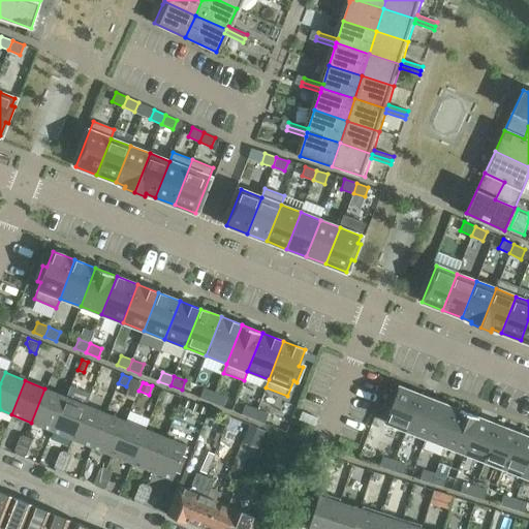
[(421,395),(400,386),(385,423),(406,431),(421,395)]
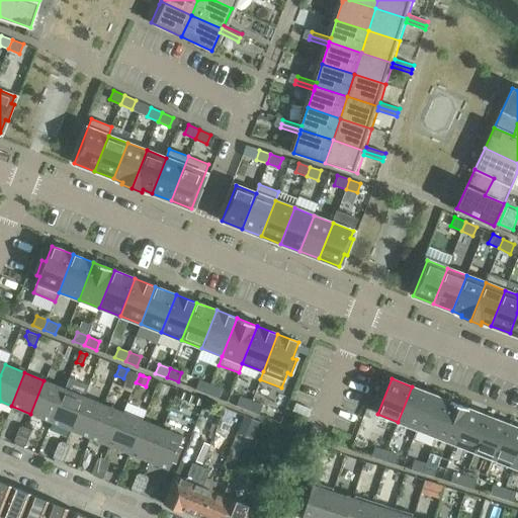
[(210,384),(199,379),(196,389),(207,394),(210,384)]
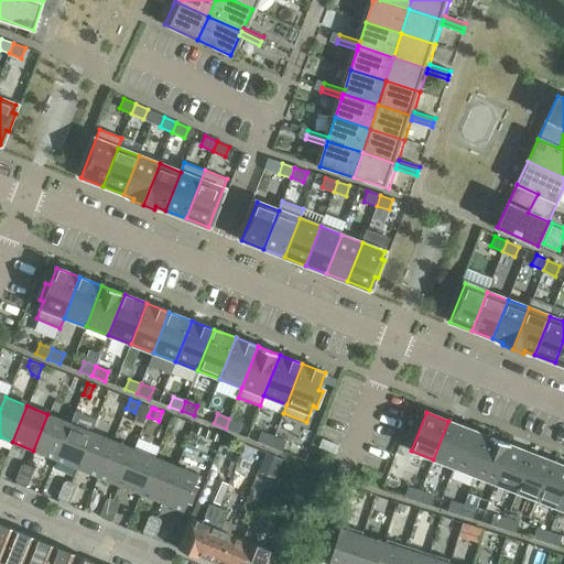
[(47,414),(33,451),(54,458),(69,423),(47,414)]
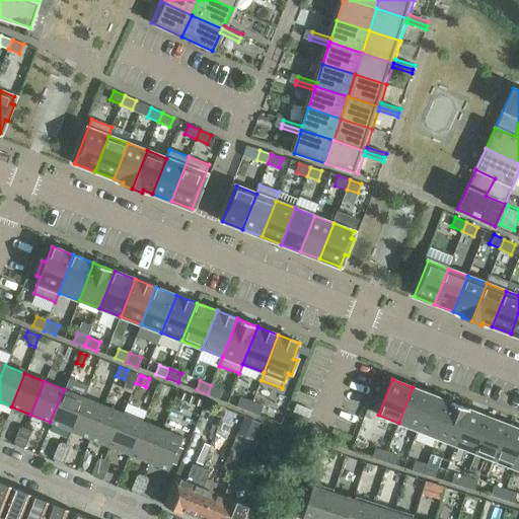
[(155,393),(160,394),(165,392),(167,387),(159,384),(155,393)]
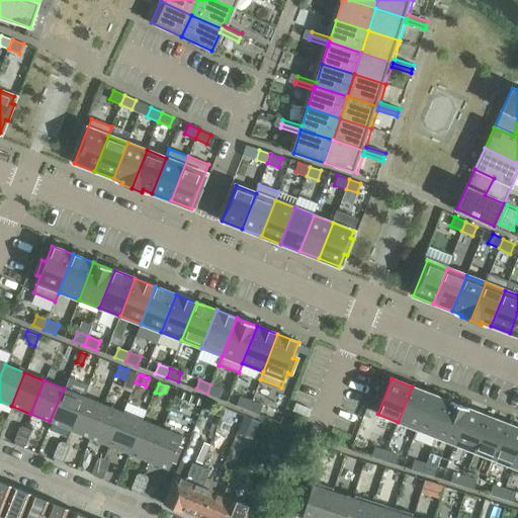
[(223,389),(210,384),(207,394),(219,398),(223,389)]
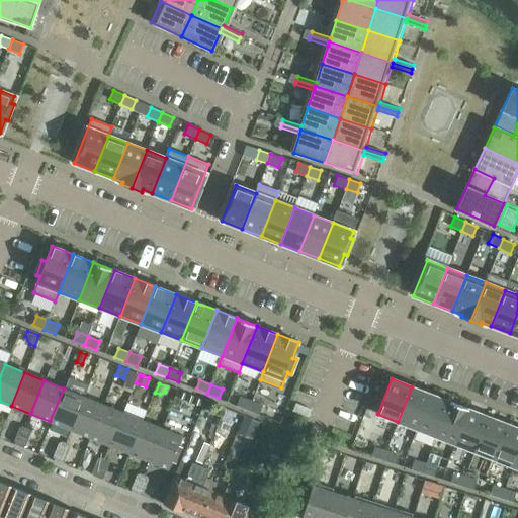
[(431,394),(412,386),(398,422),(417,429),(431,394)]
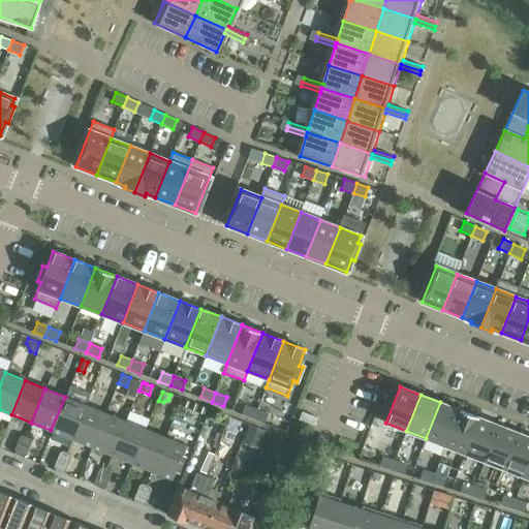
[(65,397),(51,430),(71,438),(85,405),(65,397)]
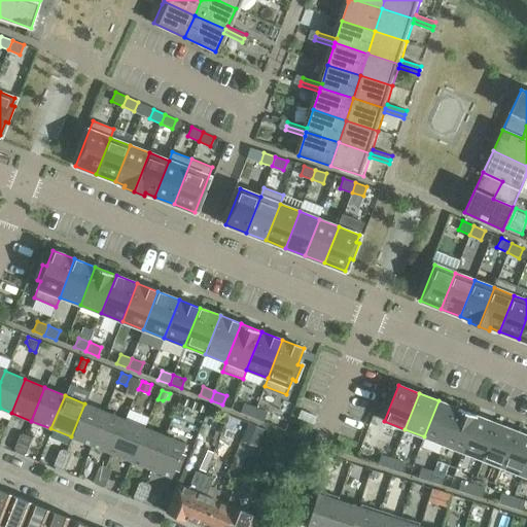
[(186,408),(189,399),(184,397),(180,406),(186,408)]
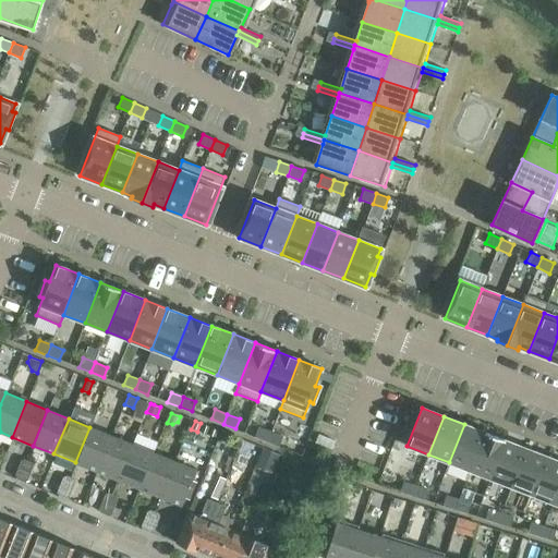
[(207,434),(209,426),(204,424),(201,432),(207,434)]
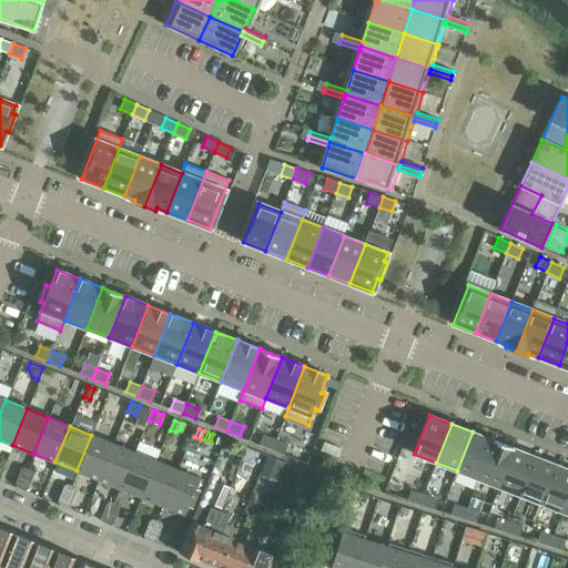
[(494,440),(473,432),(457,470),(478,479),(494,440)]
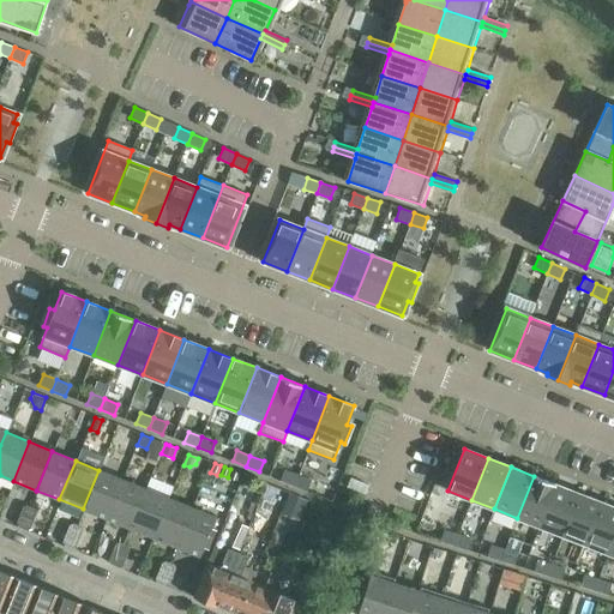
[(299,474),(284,469),(281,480),(294,486),(299,474)]
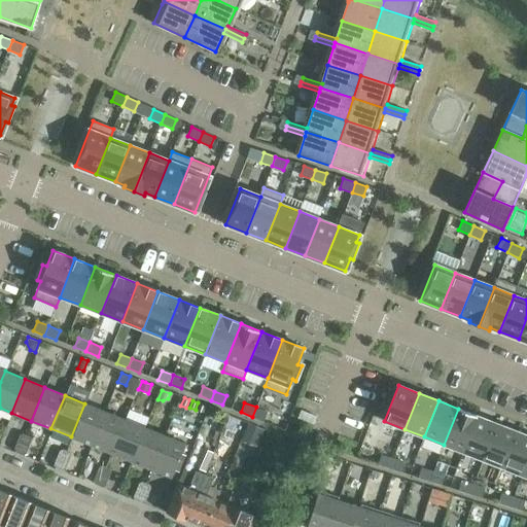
[(104,411),(84,403),(71,436),(91,445),(104,411)]
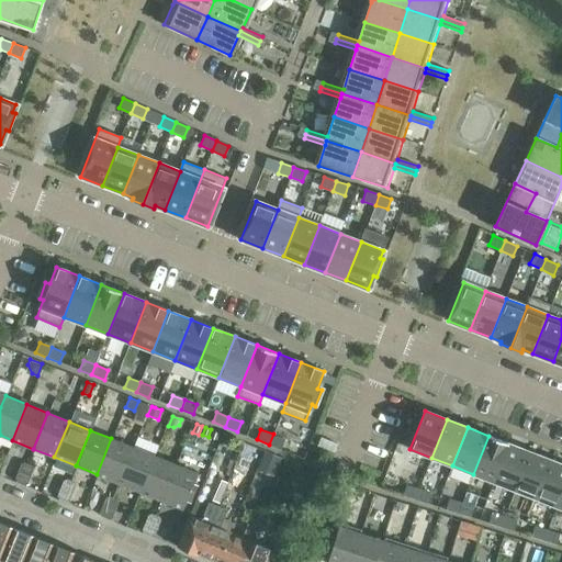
[(216,441),(220,433),(213,430),(210,439),(216,441)]
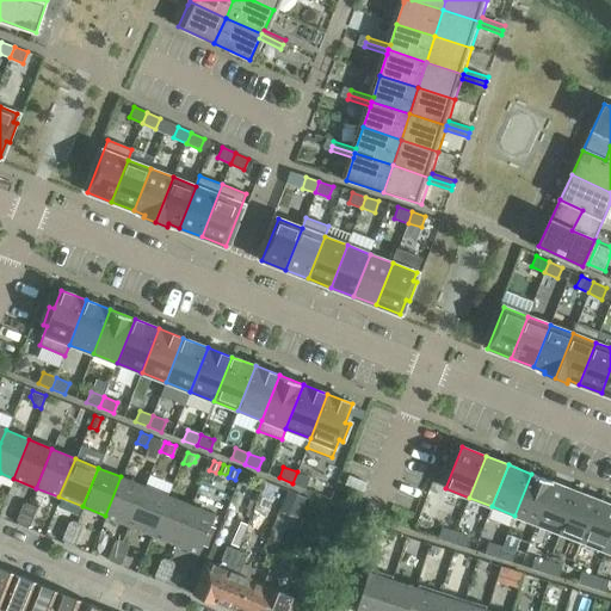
[(310,477),(297,471),(292,483),(306,488),(310,477)]
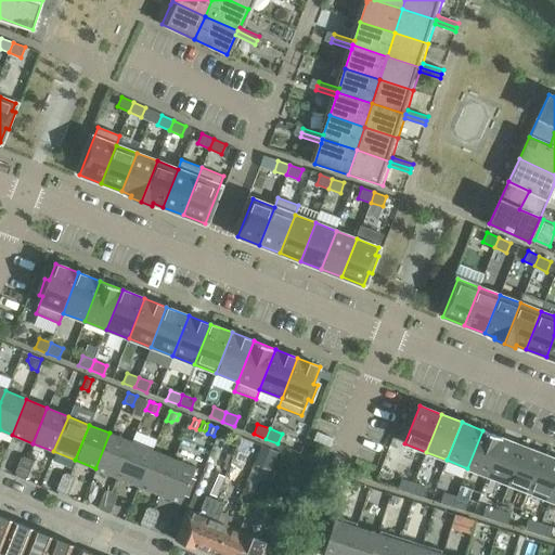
[(503,438),(482,430),(467,468),(488,476),(503,438)]
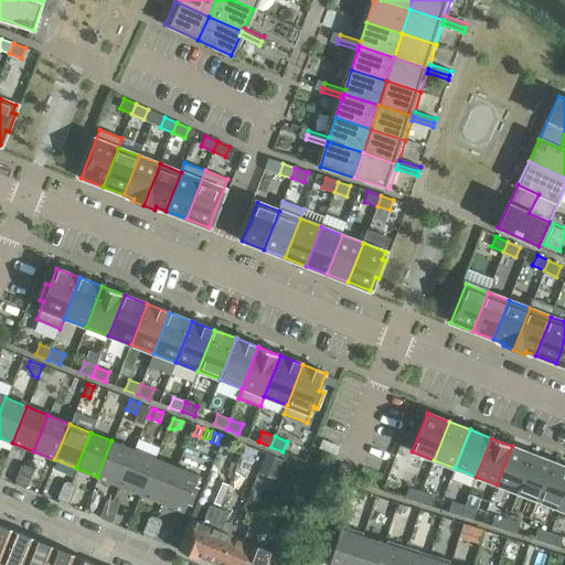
[(112,440),(97,477),(118,486),(132,449),(112,440)]
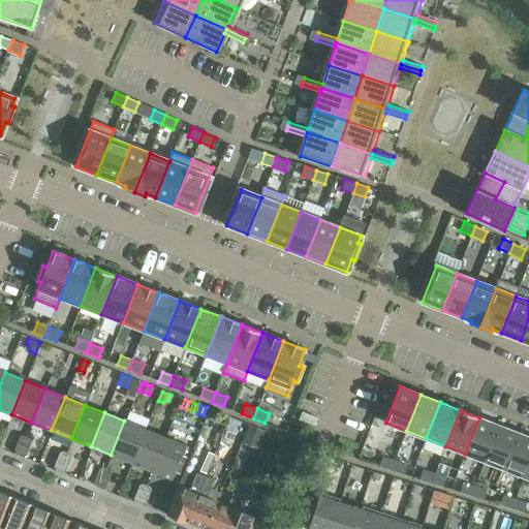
[(499,426),(479,417),(465,454),(485,462),(499,426)]
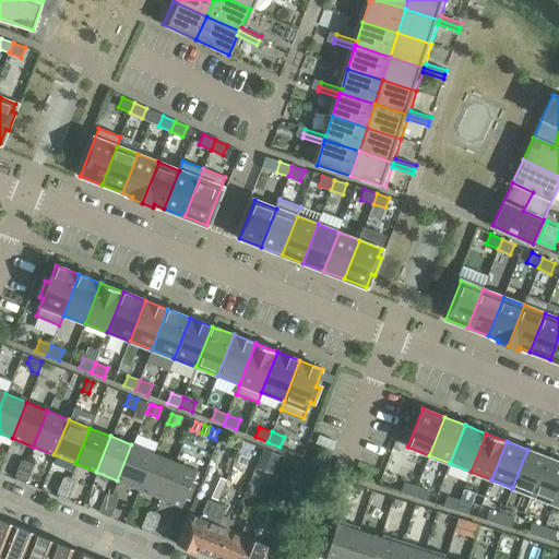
[(242,443),(234,465),(246,470),(254,448),(242,443)]
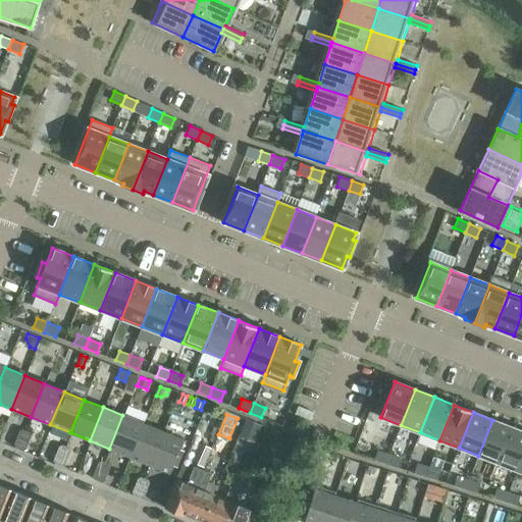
[(122,415),(109,449),(129,456),(143,423),(122,415)]
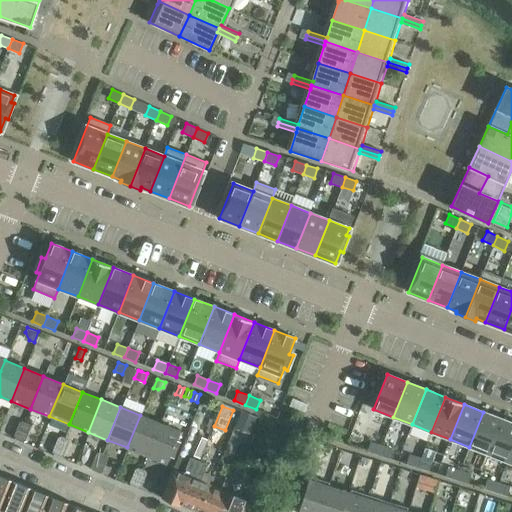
[(257,418),(242,412),(236,427),(251,433),(257,418)]
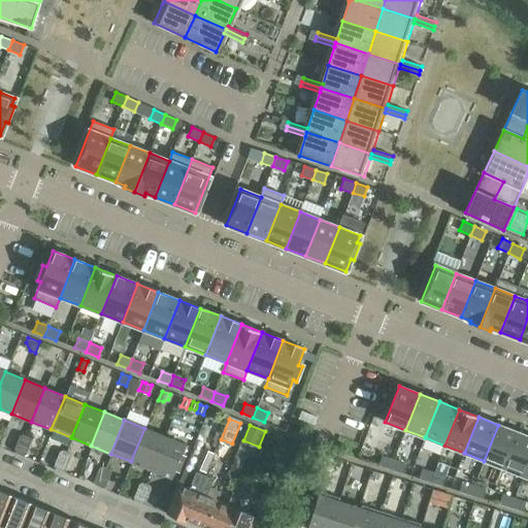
[(518,432),(498,425),(484,461),(503,468),(518,432)]
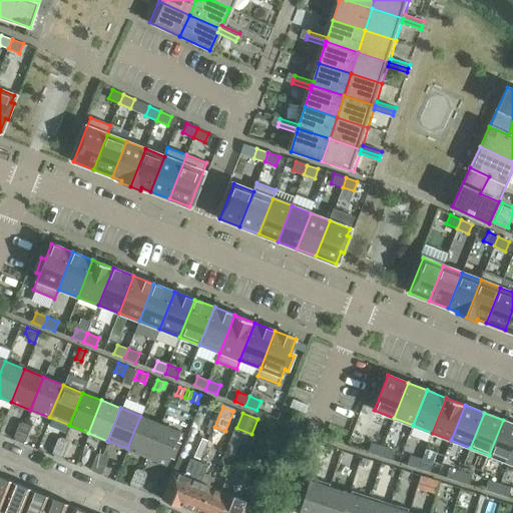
[(140,416),(127,448),(146,456),(159,423),(140,416)]
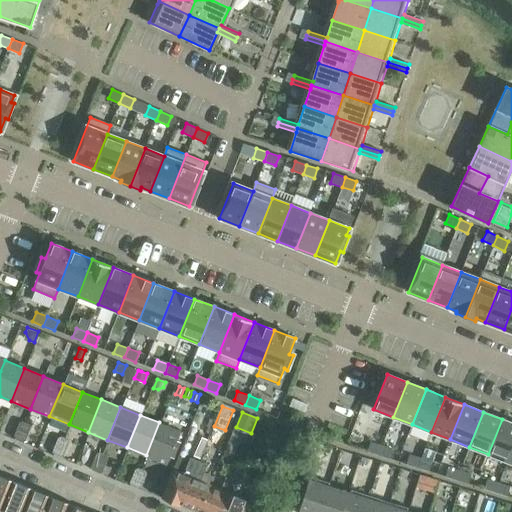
[(511,448),(511,423),(502,419),(488,454),(507,461),(511,448)]
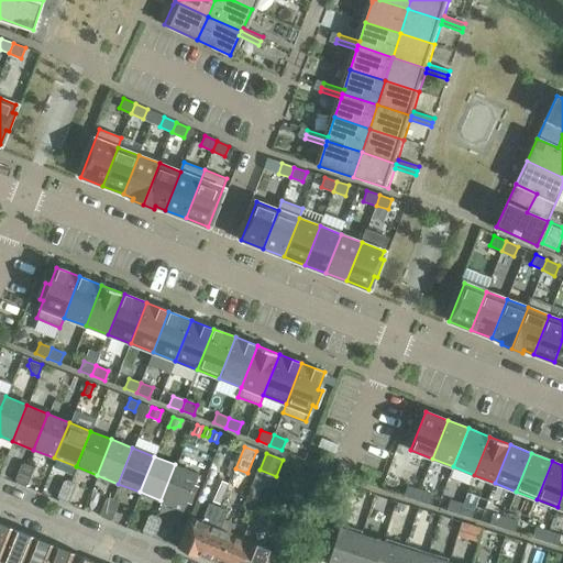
[(19,472),(31,477),(34,470),(32,466),(24,463),(22,464),(19,472)]
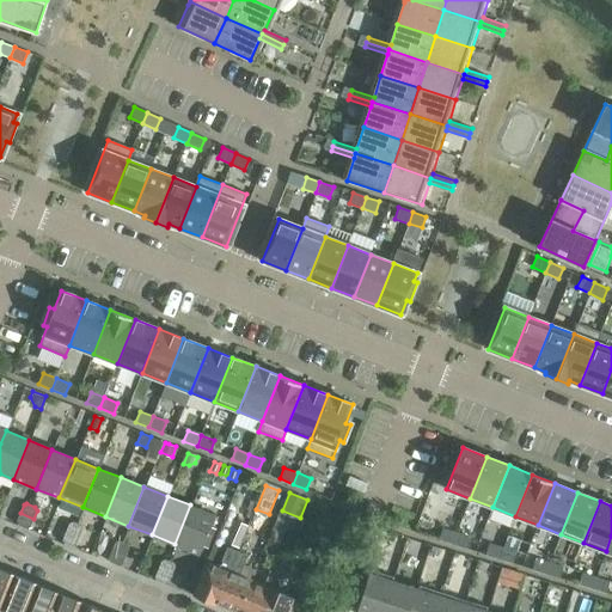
[(190,505),(175,544),(199,554),(202,545),(203,542),(214,515),(190,505)]
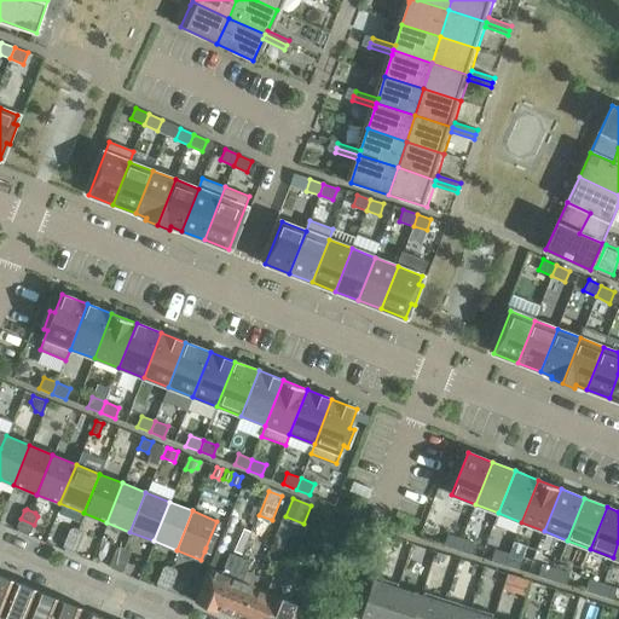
[(34,525),(21,519),(17,527),(18,531),(27,533),(30,532),(34,525)]
